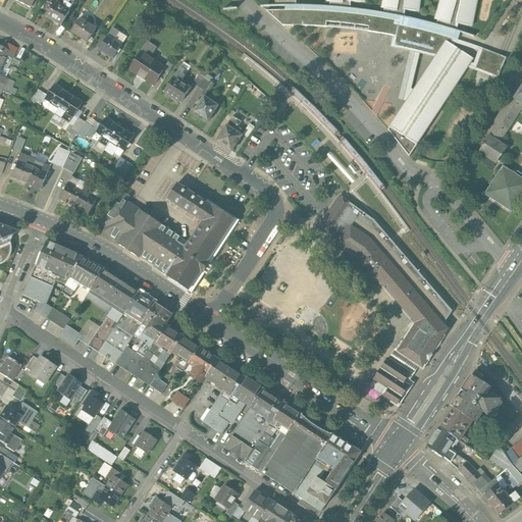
[(419,20),(404,17),(405,10),(416,12),(416,11),(419,12),(419,0),(382,0),(381,9),(384,9),(383,13),(368,11),(350,9),(351,2),(362,2),(364,2),(364,0),(327,0),(327,2),(330,3),(329,7),(296,5),(295,0),(272,0),(275,0),(275,6),(285,6),(285,10),(266,11),(282,25),(326,28),(326,22),(369,27),(368,32),(394,36),(392,47),(414,51),(435,57),(447,42),(451,45),(453,40),(458,41),(461,33),(457,31),(458,24),(469,27),(472,27),(477,0),(440,0),(435,20),(437,20),(436,25),(419,20)]
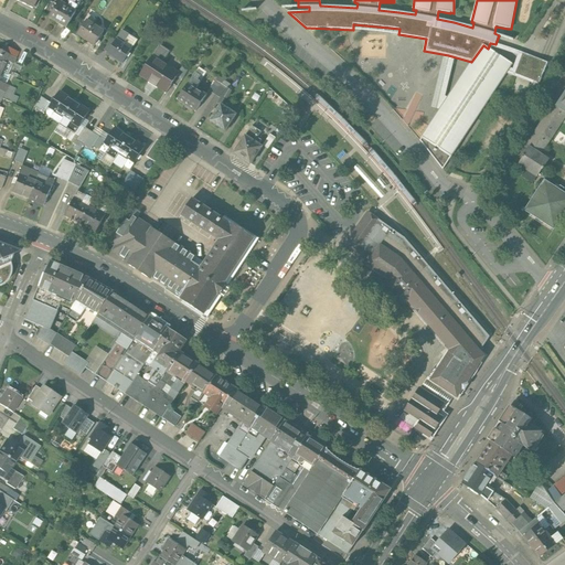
[(76,11),(60,1),(57,6),(55,3),(51,9),(54,11),(50,19),(66,29),(76,11)]
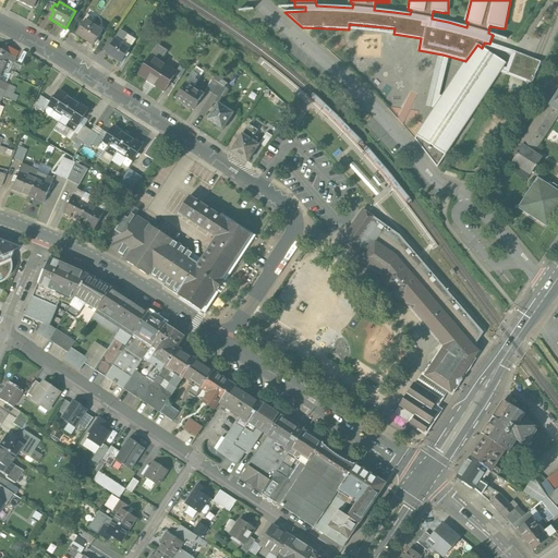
[(83,25),(76,35),(93,46),(102,32),(86,20),(83,25)]
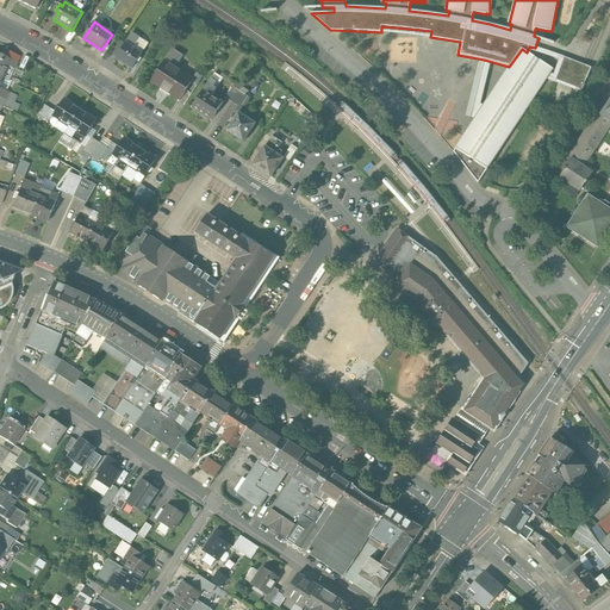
[(85,24),(76,36),(82,39),(83,38),(91,27),(85,24)]
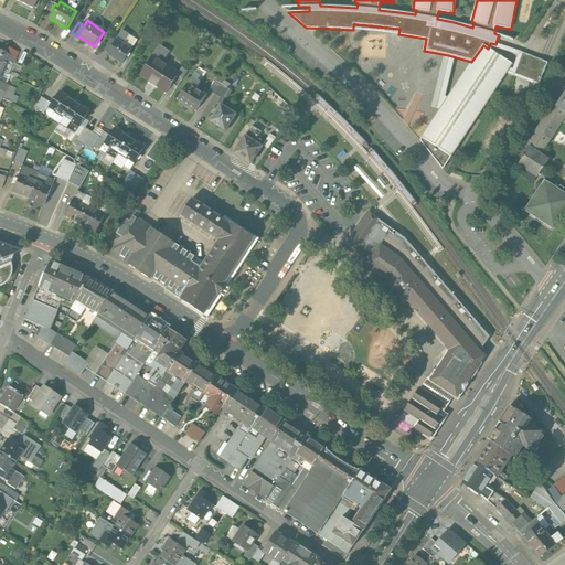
[(374,41),(374,36),(361,38),(362,56),(383,55),(383,40),(374,41)]
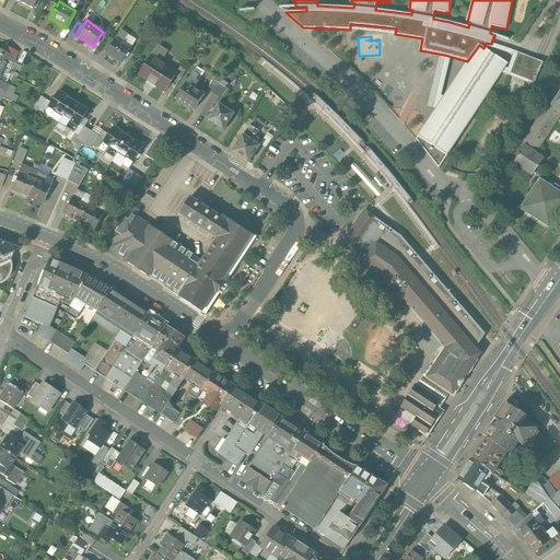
[(130,49),(116,39),(106,54),(120,63),(130,49)]
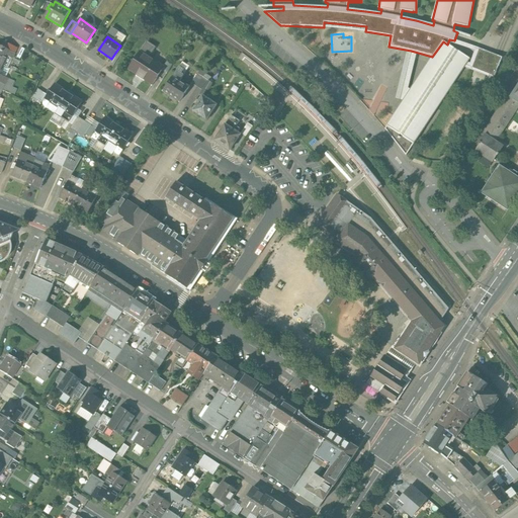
[(149,58),(156,48),(147,41),(140,52),(149,58)]
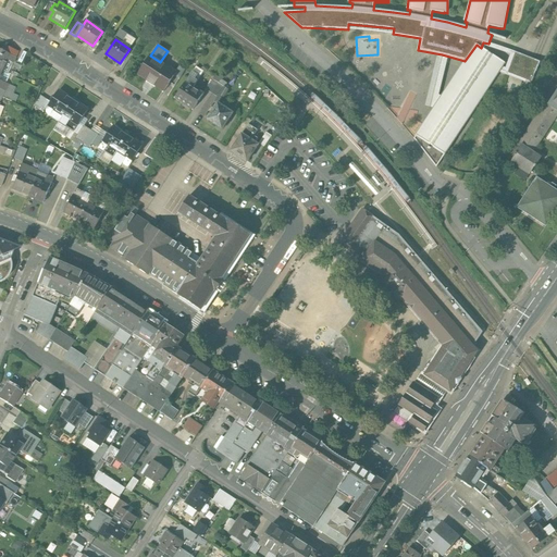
[(465,61),(465,62),(413,139),(436,168),(505,63),(481,48),(477,45),(465,61)]
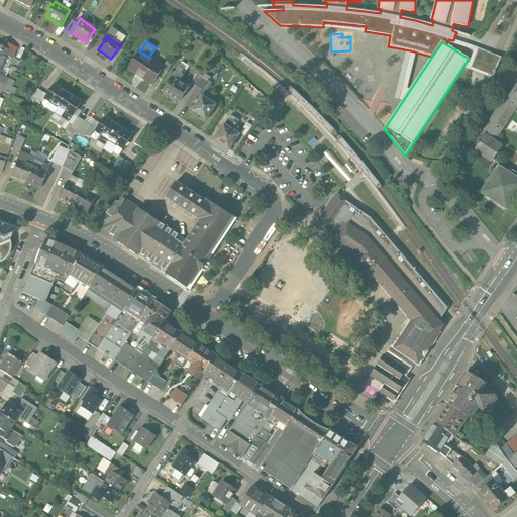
[(9,50),(0,46),(0,64),(3,66),(7,57),(9,50)]
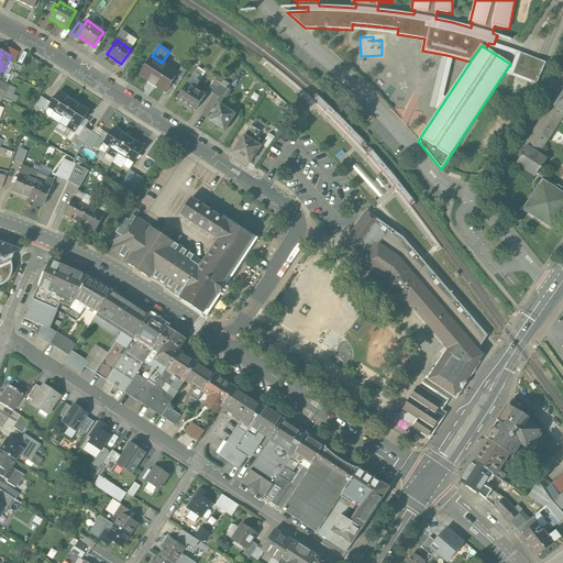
[(545,63),(520,53),(512,75),(537,85),(545,63)]
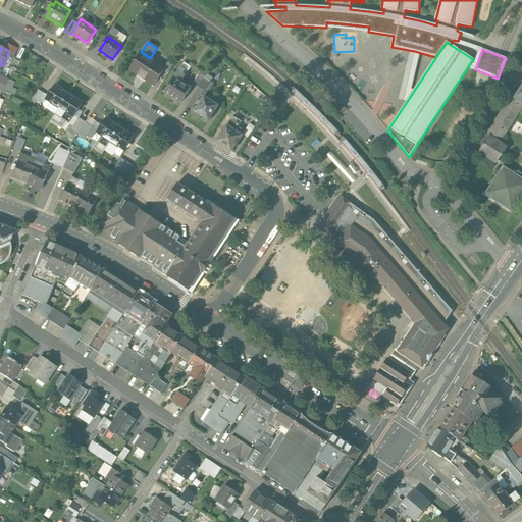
[(15,54),(9,51),(7,57),(12,60),(15,54)]
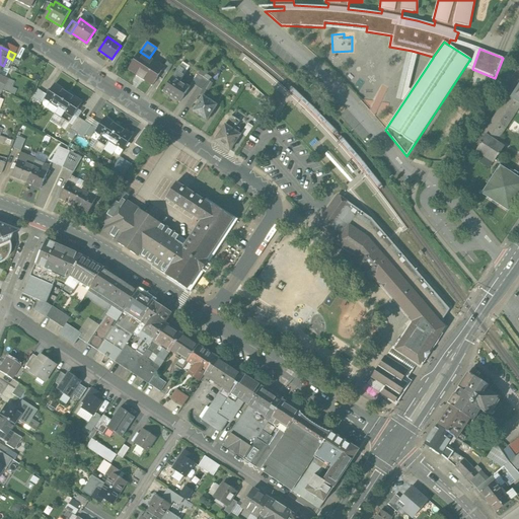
[(140,52),(129,70),(153,85),(164,68),(149,58),(140,52)]
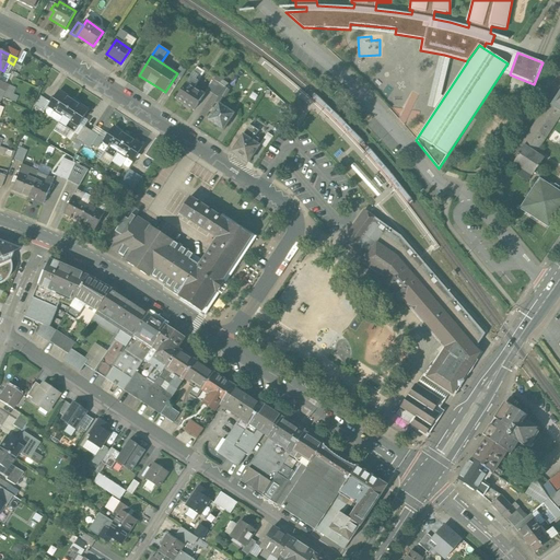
[(194,89),(200,79),(194,73),(187,83),(194,89)]
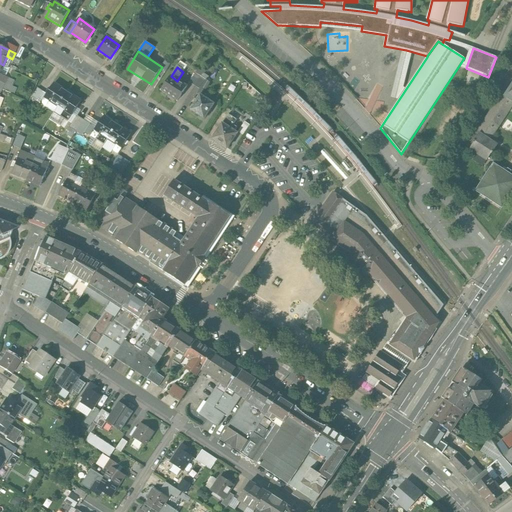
[(177,102),(187,87),(177,81),(171,76),(161,91),(177,102)]
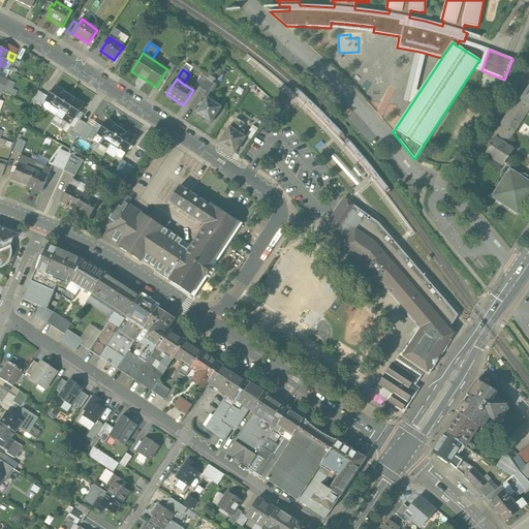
[(5,87),(0,84),(0,92),(2,93),(13,98),(17,91),(5,86),(5,87)]
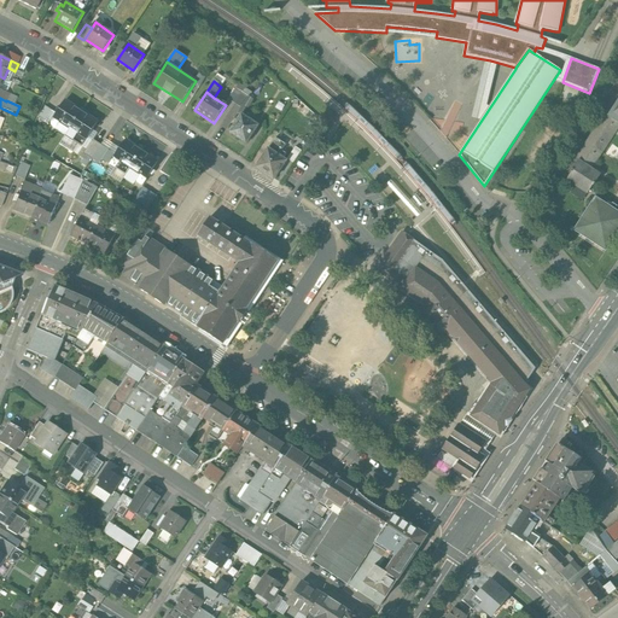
[(65,100),(50,126),(56,129),(59,123),(70,129),(81,111),(65,100)]
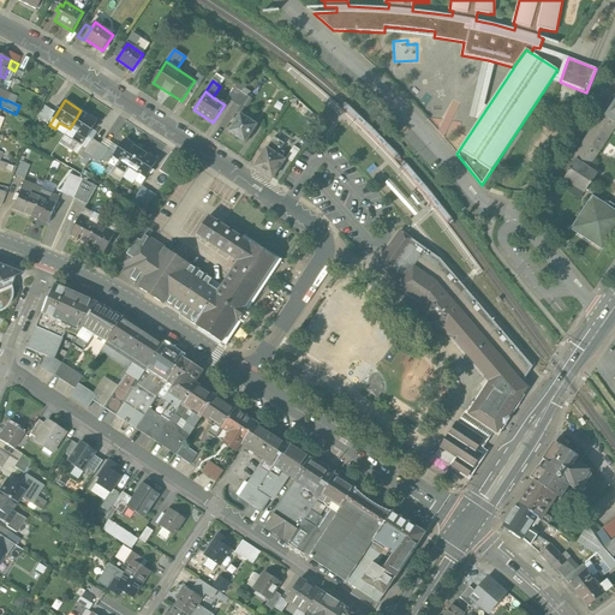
[(97,121),(81,111),(70,129),(79,136),(76,142),(82,145),(97,121)]
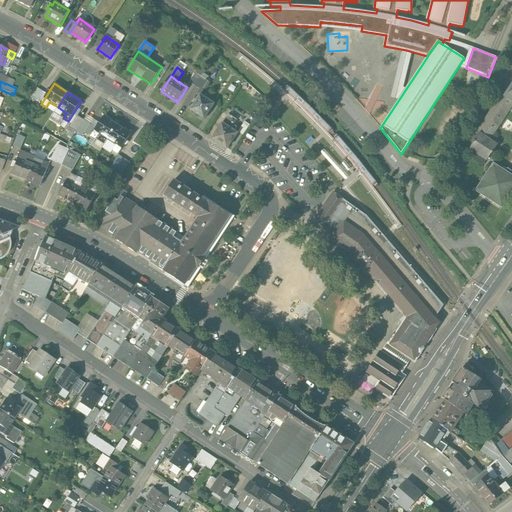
[(200,95),(190,110),(204,119),(214,104),(200,95)]
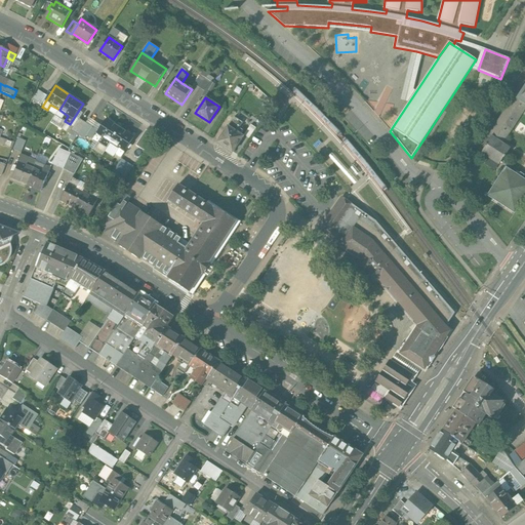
[(497,122),(488,136),(490,137),(491,136),(501,144),(508,133),(514,123),(515,123),(524,108),(524,104),(518,99),(501,125),(497,122)]
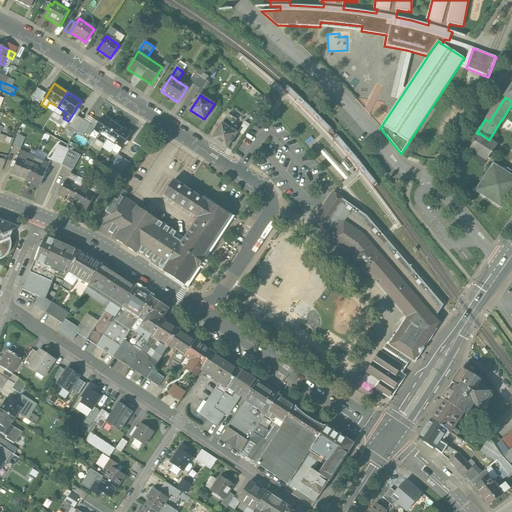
[(228,114),(212,139),(227,149),(237,134),(234,132),(237,128),(234,125),(237,120),(228,114)]
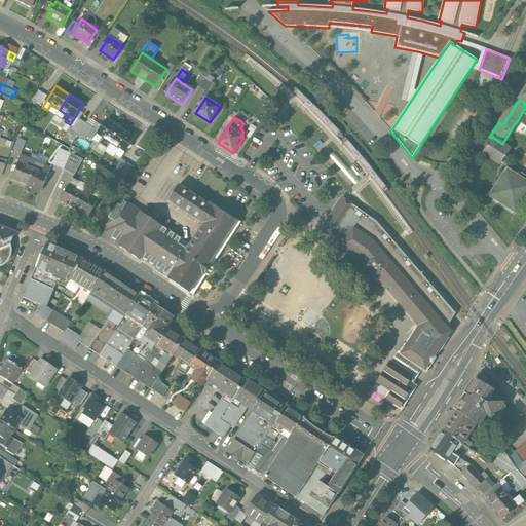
[(107,119),(94,140),(99,143),(102,138),(111,144),(120,128),(107,119)]
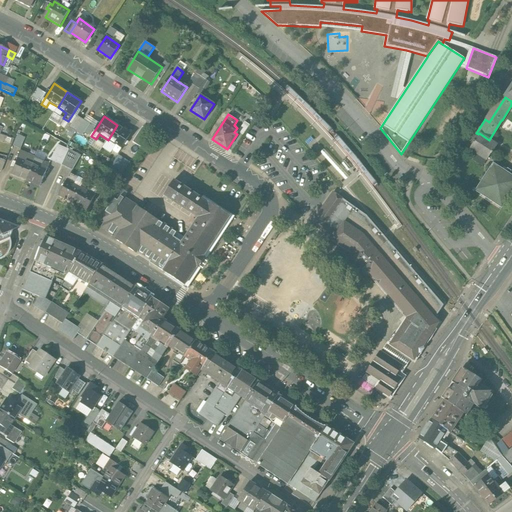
[(84,121),(76,132),(82,135),(89,124),(84,121)]
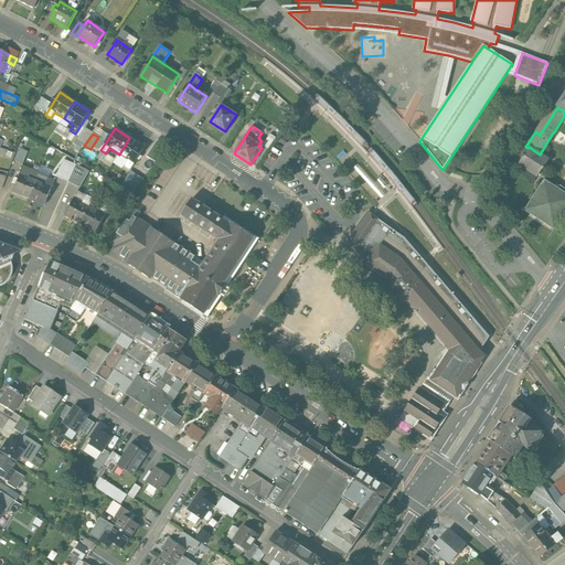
[(145,147),(129,138),(119,155),(128,160),(125,166),(130,170),(145,147)]
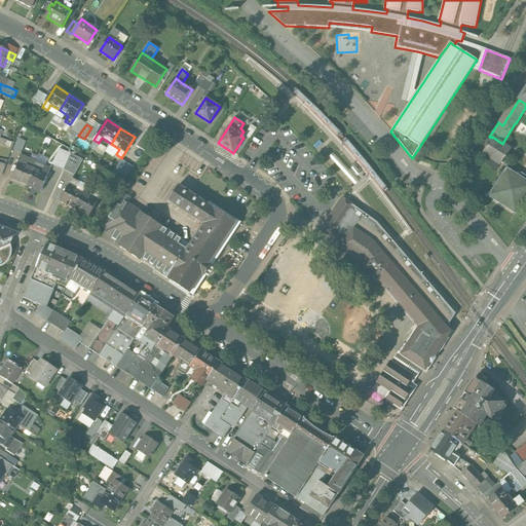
[(146,130),(137,146),(145,151),(154,136),(146,130)]
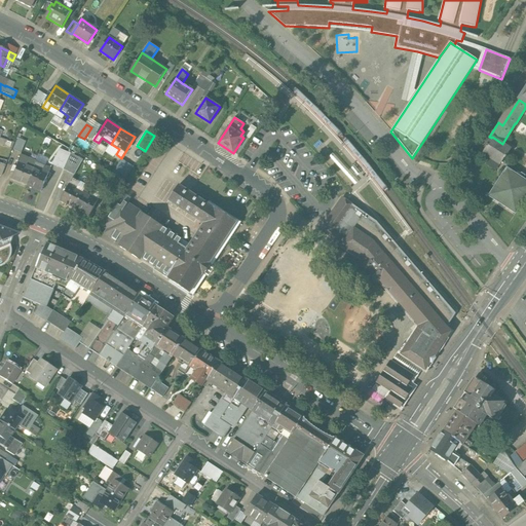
[(502,144),(492,137),(491,138),(485,146),(486,147),(482,153),(500,165),(504,158),(511,149),(502,144)]
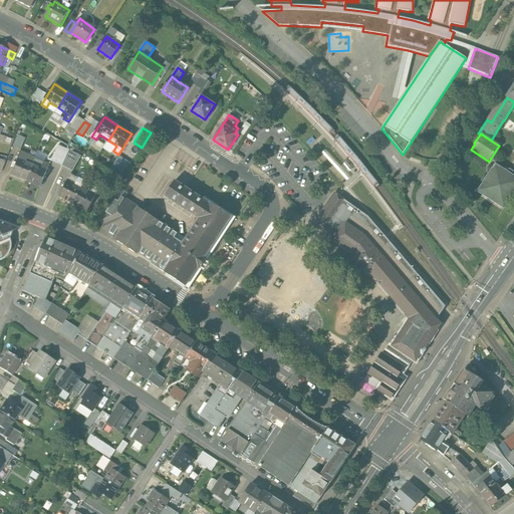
[(15,145),(22,147),(25,137),(19,135),(15,145)]
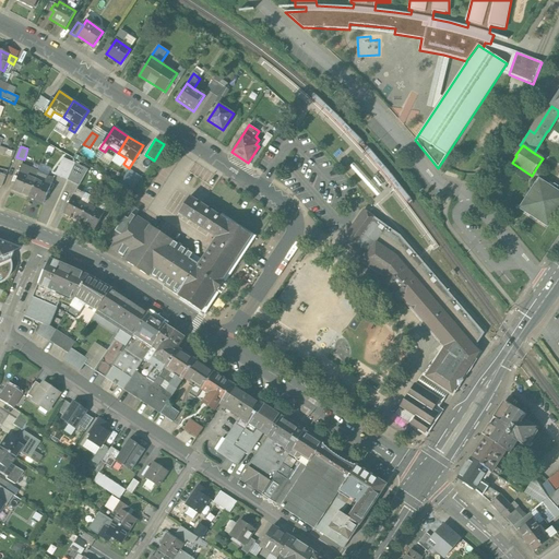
[(486,158),(475,175),(480,178),(491,162),(486,158)]
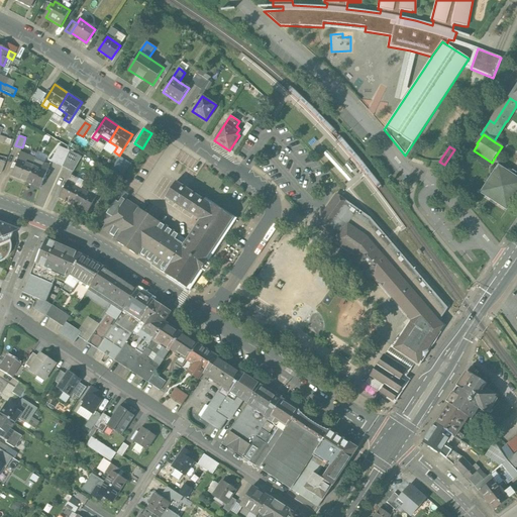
[(58,147),(50,163),(62,168),(70,151),(58,147)]
